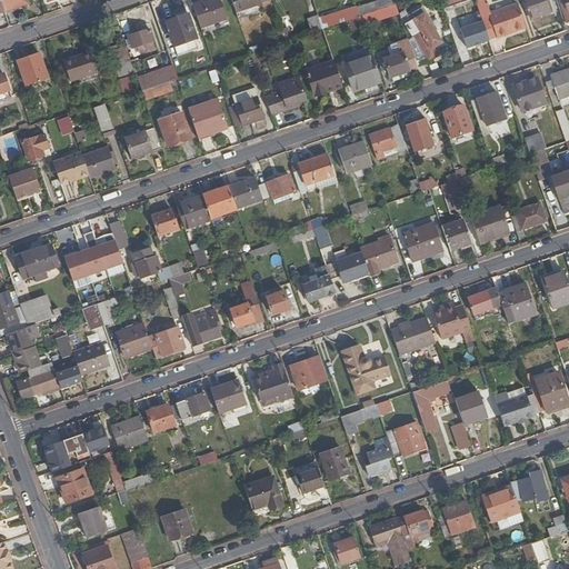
[(0,0),(3,11),(26,3),(25,0),(0,0)]
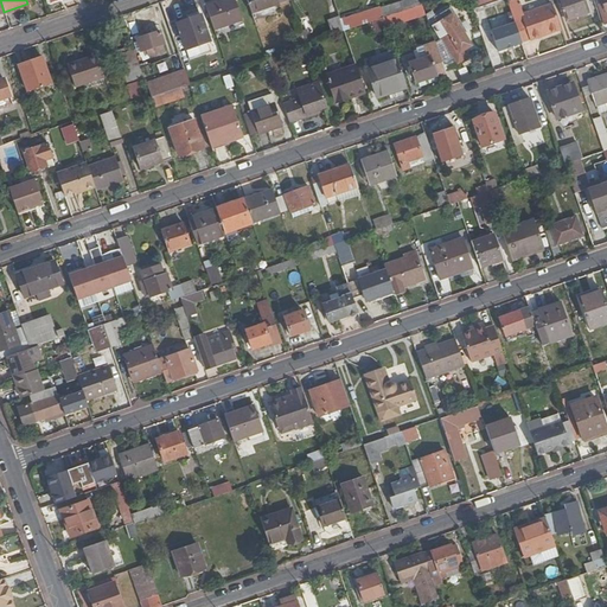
[(235,0),(219,0),(206,5),(213,29),(242,19),(235,0)]
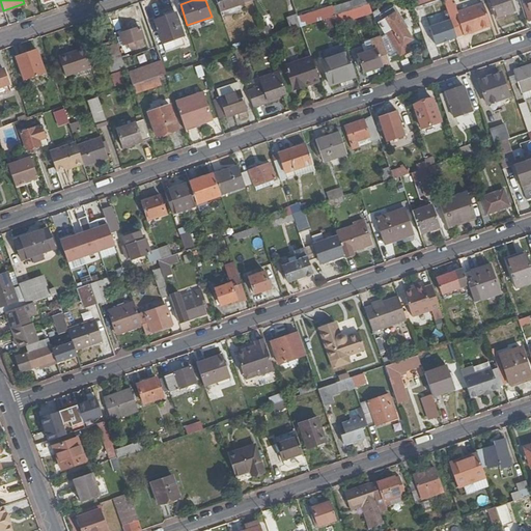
[(216,0),(220,9),(243,2),(242,0),(216,0)]
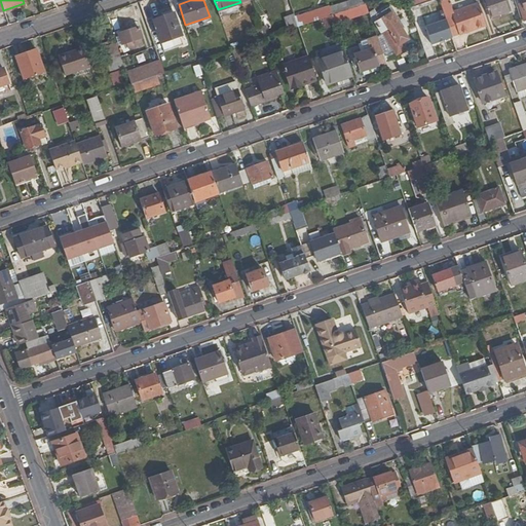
[(330,7),(332,14),(333,14),(365,3),(364,0),(353,0),(349,1),(348,1),(330,7)]
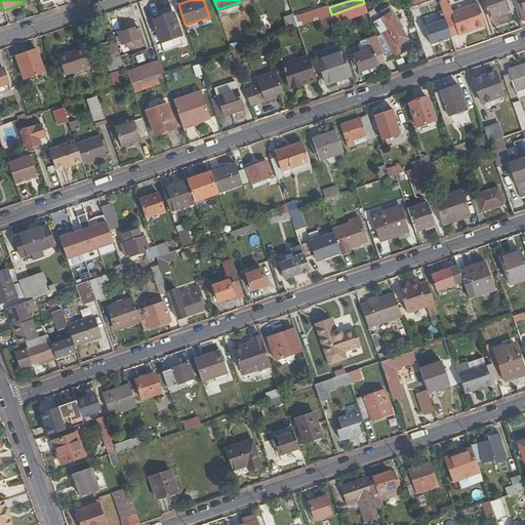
[(457,36),(485,27),(478,4),(451,12),(447,0),(440,2),(445,18),(451,37),(456,34),(457,36)]
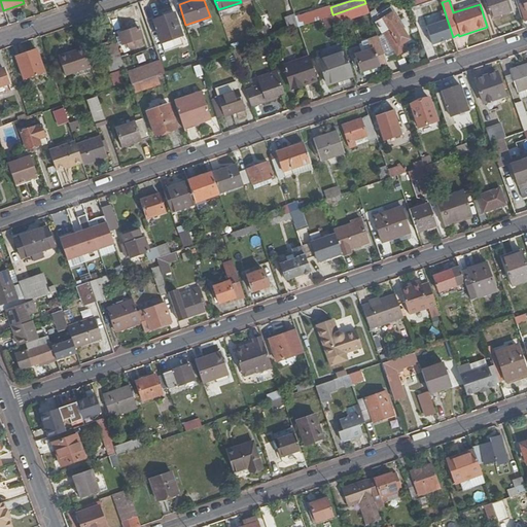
[(486,0),(493,19),(500,15),(499,14),(510,11),(505,0),(486,0)]
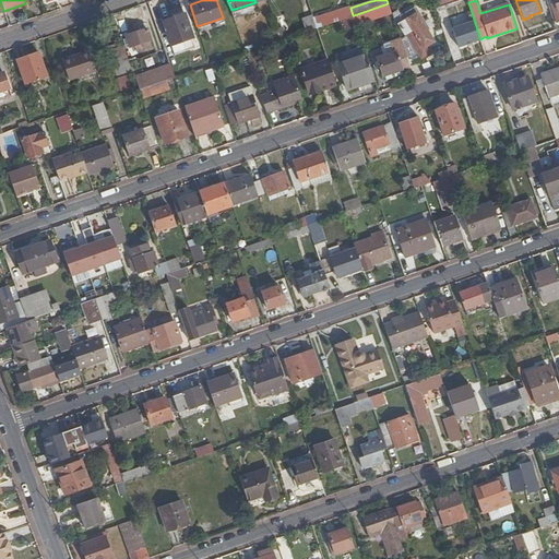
[(345,19),(353,15),(351,8),(349,7),(341,10),(344,19),(345,19)]
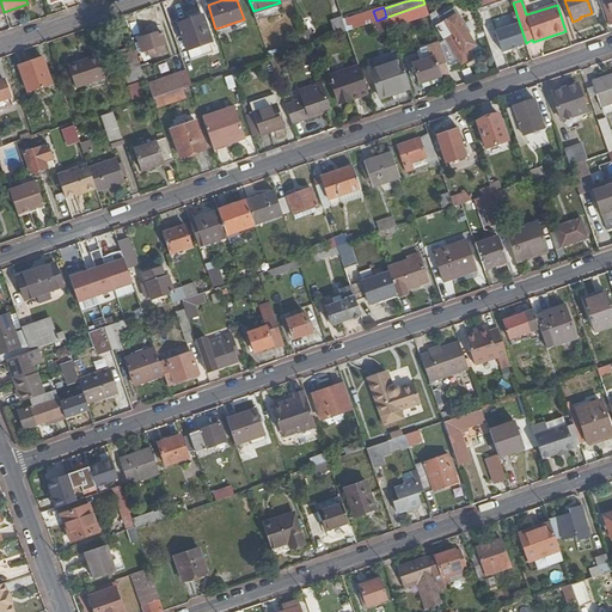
[(451,10),(438,18),(441,24),(435,26),(444,40),(445,38),(457,56),(467,50),(476,46),(456,14),(454,16),(451,10)]
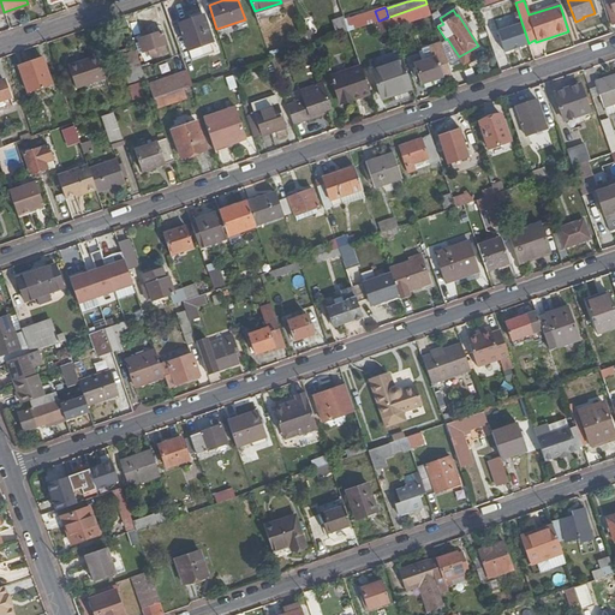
[(348,31),(378,21),(375,11),(345,22),(348,31)]
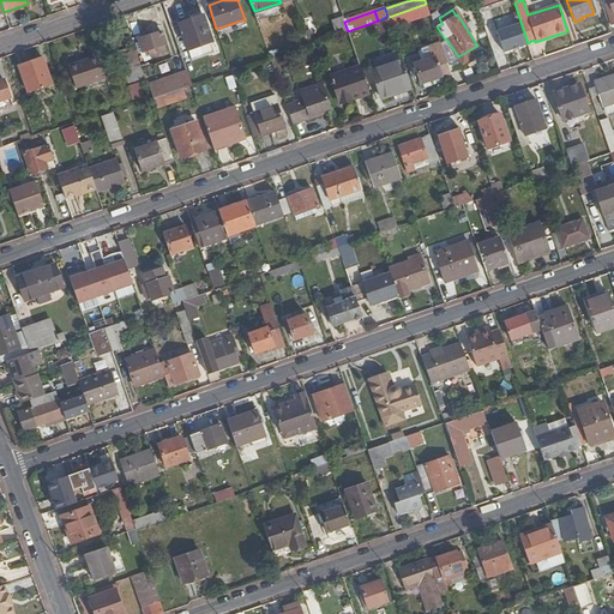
[(435,12),(431,16),(431,17),(437,26),(443,24),(439,18),(435,12)]
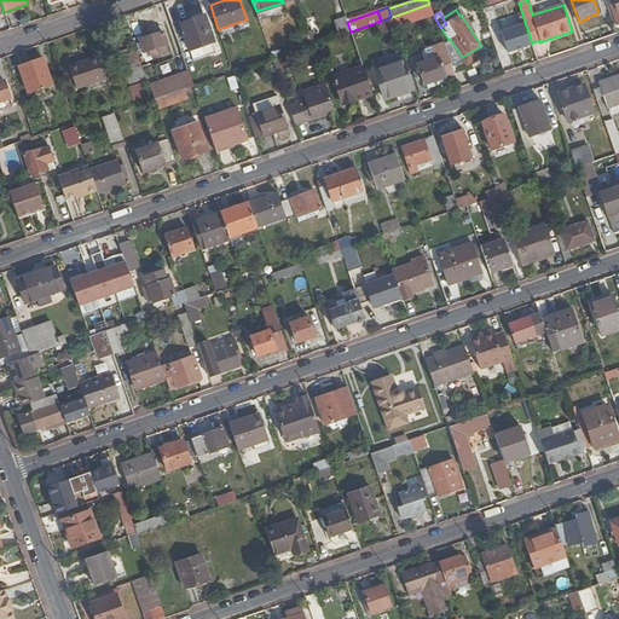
[(215,41),(206,13),(180,23),(189,50),(215,41)]
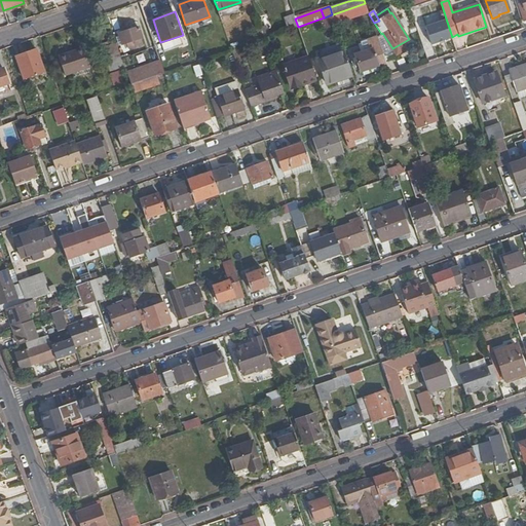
[(333,14),(332,14),(325,17),(328,27),(336,25),(333,14)]
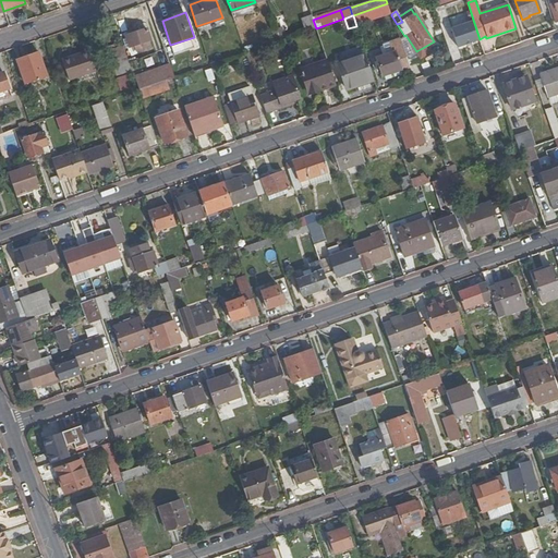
[(305,32),(316,28),(313,20),(302,23),(305,32)]
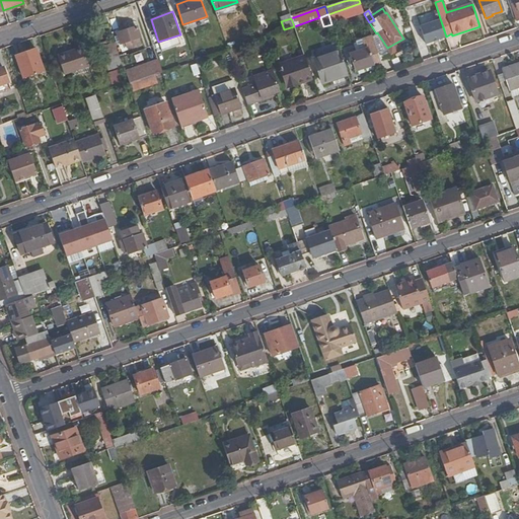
[(446,36),(440,18),(420,25),(427,44),(446,36)]
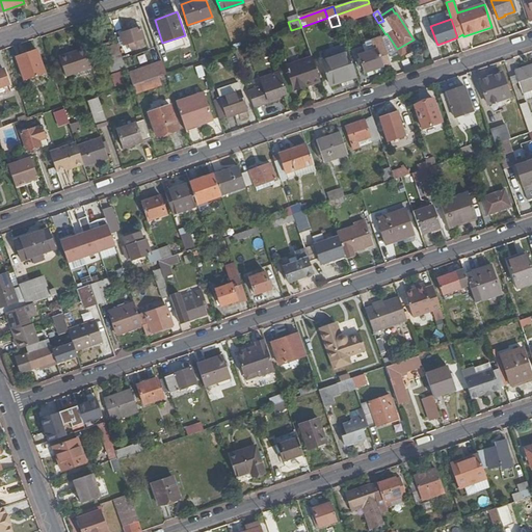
[(142,44),(140,38),(143,37),(139,28),(120,34),(123,45),(128,43),(129,49),(142,44)]
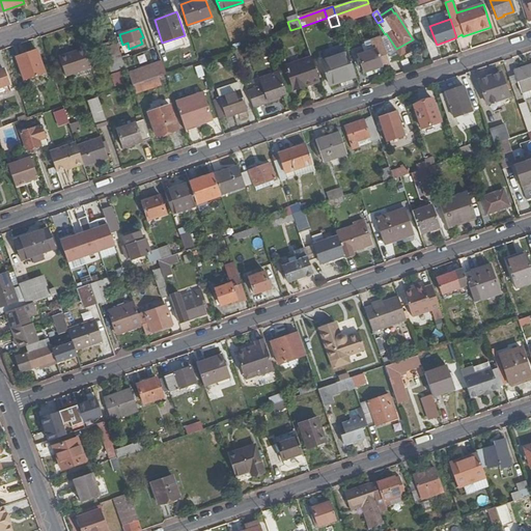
[(387,58),(381,38),(370,42),(373,50),(367,51),(359,54),(364,71),(389,63),(387,58)]
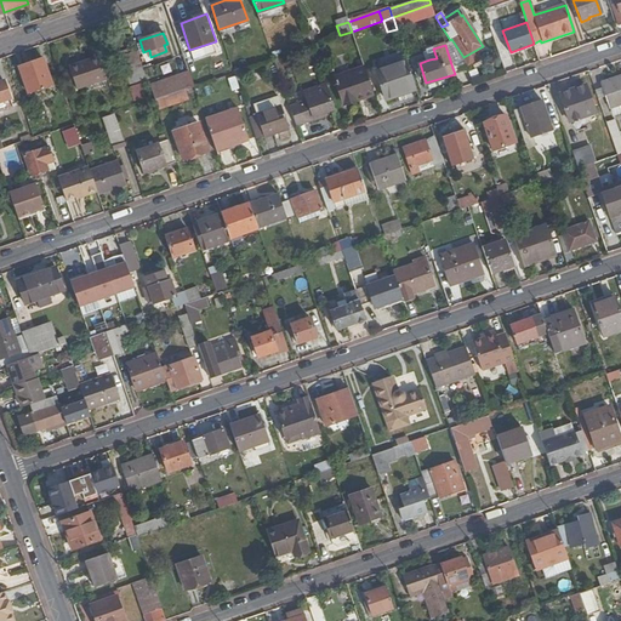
[(417,57),(420,63),(429,60),(437,58),(433,49),(420,53),(417,57)]
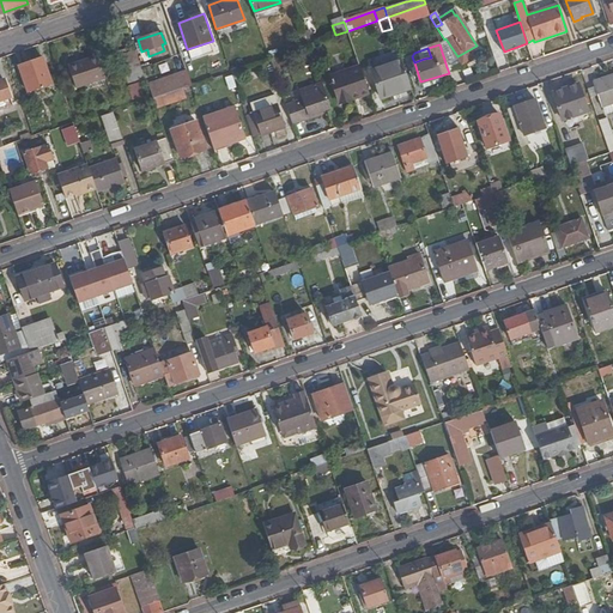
[(472,56),(468,50),(457,56),(462,64),(472,56)]
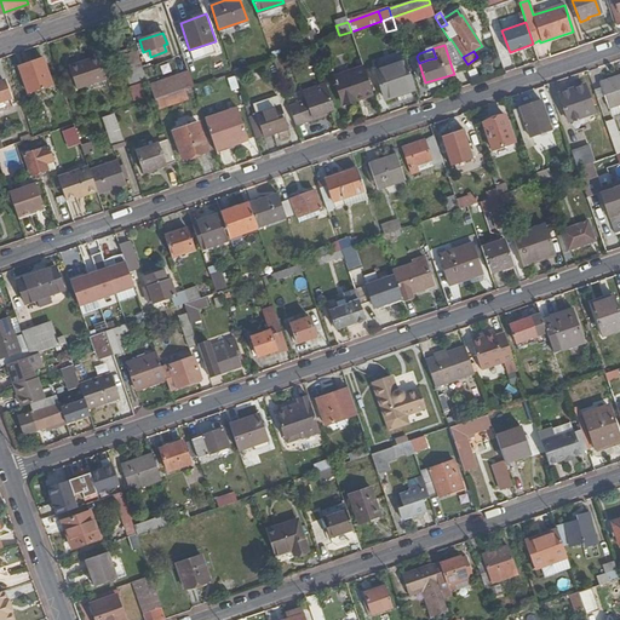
[(145,76),(137,53),(121,58),(130,82),(145,76)]
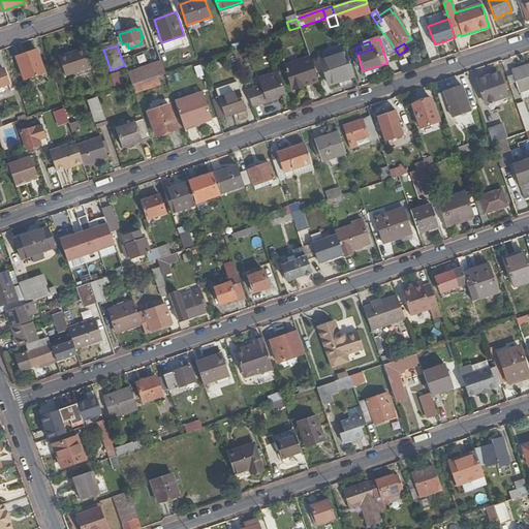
[(65,75),(90,67),(84,48),(58,57),(65,75)]
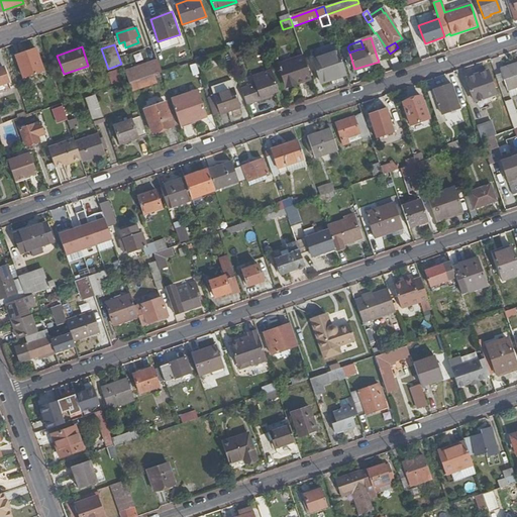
[(338,50),(337,46),(312,56),(313,59),(338,50)]
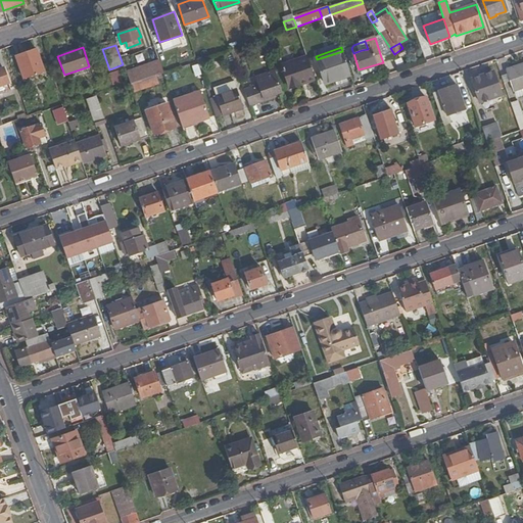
[(36,50),(15,57),(22,78),(43,70),(36,50)]
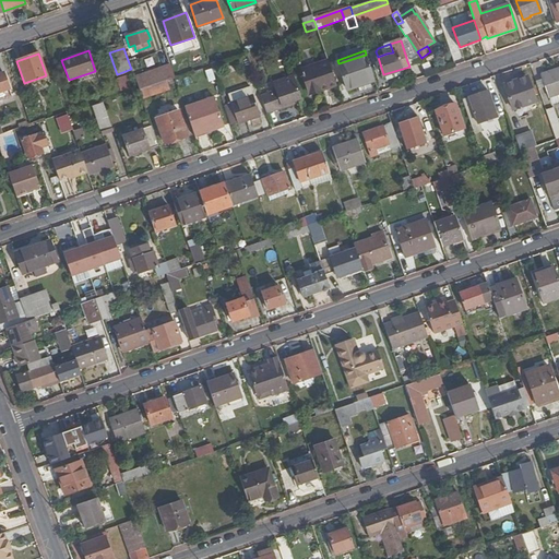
[(366,55),(339,63),(347,87),(358,84),(357,82),(373,76),(366,55)]
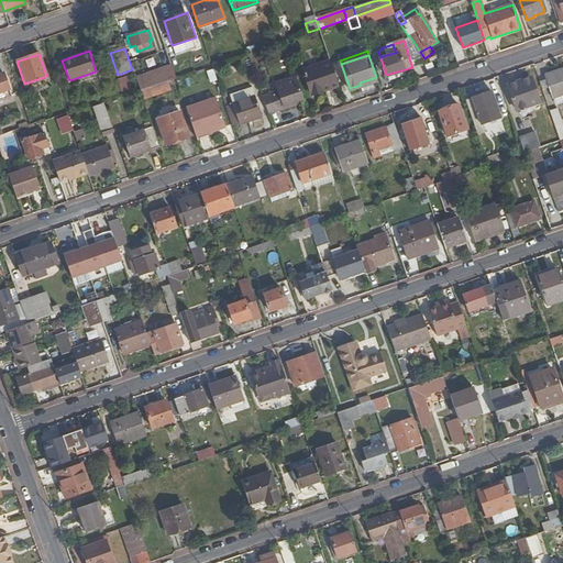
[(338,84),(330,61),(302,70),(310,94),(338,84)]
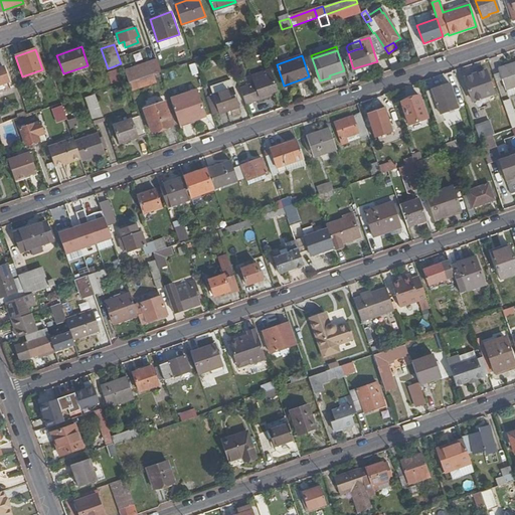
[(135,70),(151,64),(150,60),(134,66),(135,70)]
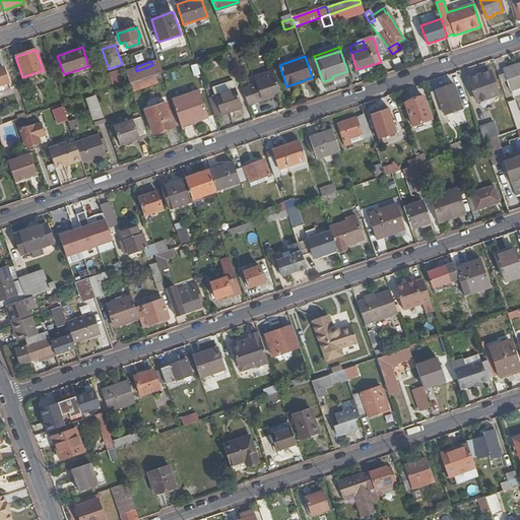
[(505,72),(508,80),(511,89),(513,96),(519,94),(519,63),(504,69),(505,72)]
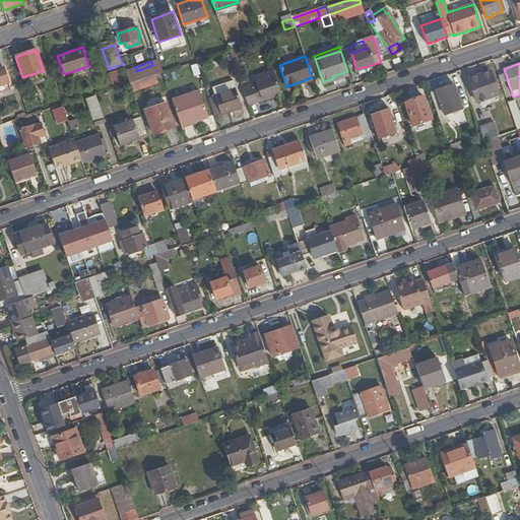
[(128,83),(155,74),(152,65),(136,71),(135,67),(124,71),(128,83)]
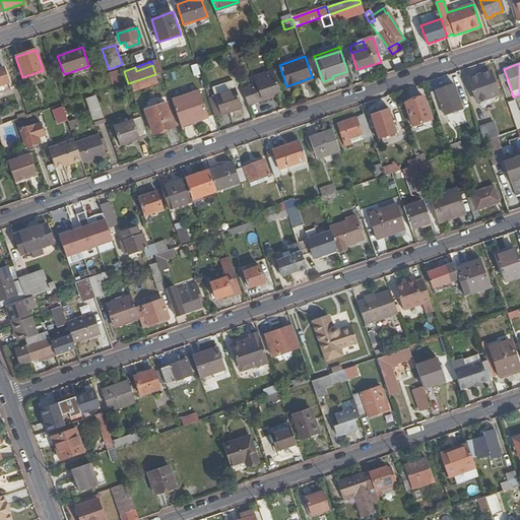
[(0,94),(2,94),(1,91),(10,88),(2,67),(0,68),(0,94)]
